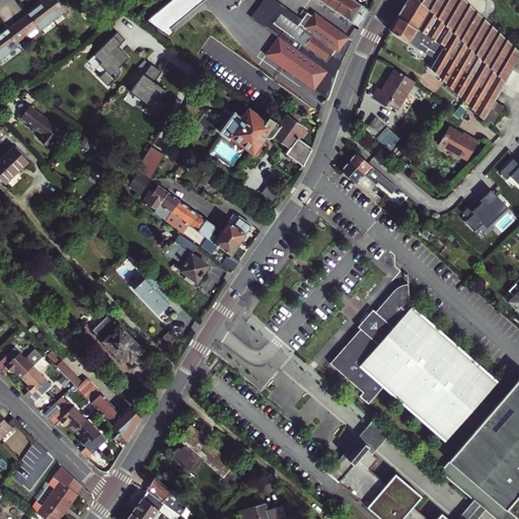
[(28,14),(18,21),(27,33),(38,26),(40,29),(65,10),(57,0),(42,0),(26,11),(28,14)]
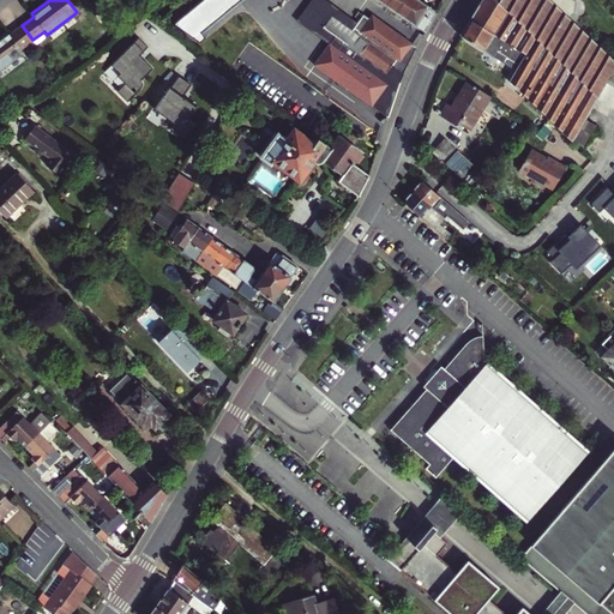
[(202,0),(188,11),(188,10),(178,19),(193,38),(240,0),(202,0)]
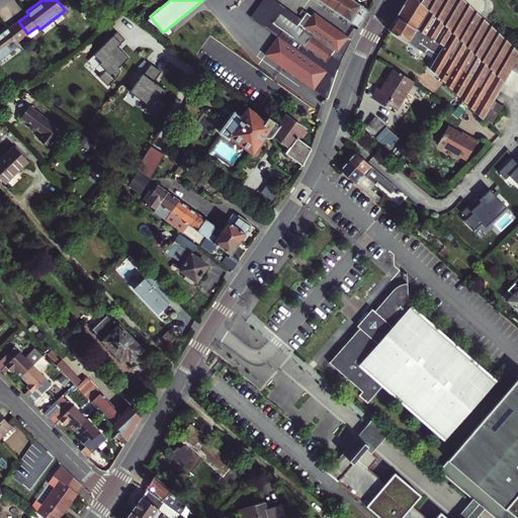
[(273,22),(259,12),(255,19),(243,10),(248,4),(242,0),(218,0),(224,5),(223,6),(238,17),(239,16),(244,20),(228,42),(256,63),(260,58),(262,59),(275,41),(278,36),(272,32),(277,25),(273,22)]
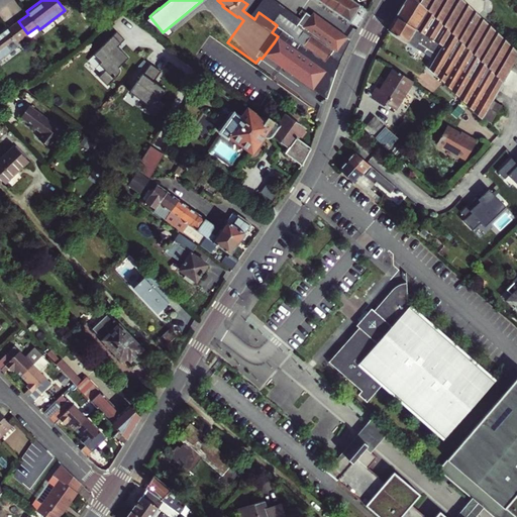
[(274,0),(251,0),(249,2),(269,17),(279,4),(274,0)]
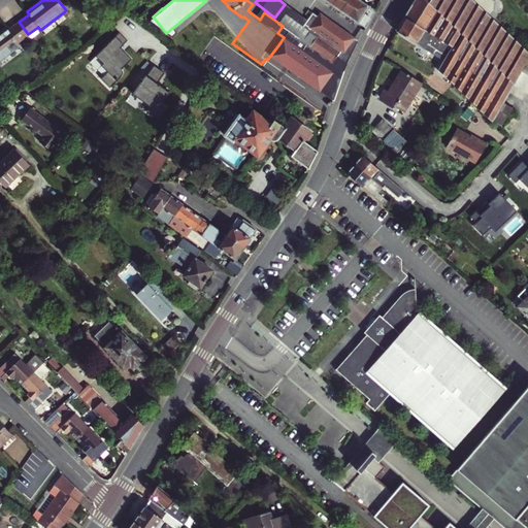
[(325,0),(365,27),(375,9),(374,8),(362,0),(325,0)]
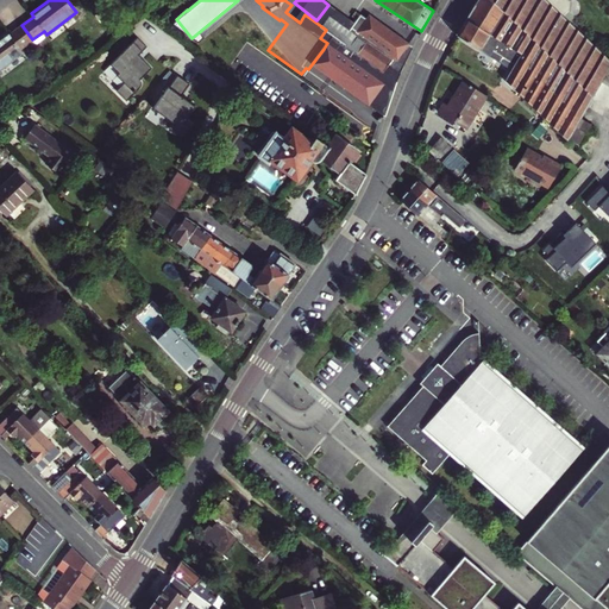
[(477,0),(466,20),(520,54),(526,63),(520,70),(531,80),(520,96),(542,118),(566,142),(575,127),(581,118),(608,67),(608,60),(558,12),(546,0),(477,0)]
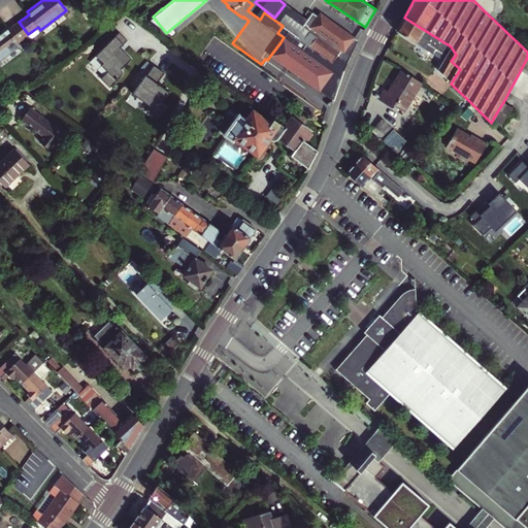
[(488,5),(482,0),(473,0),(484,10),(488,5)]
